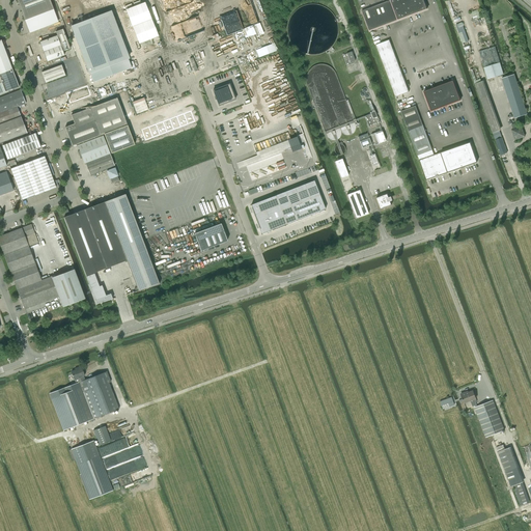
[(25,21),(54,9),(50,0),(17,0),(18,1),(25,21)]
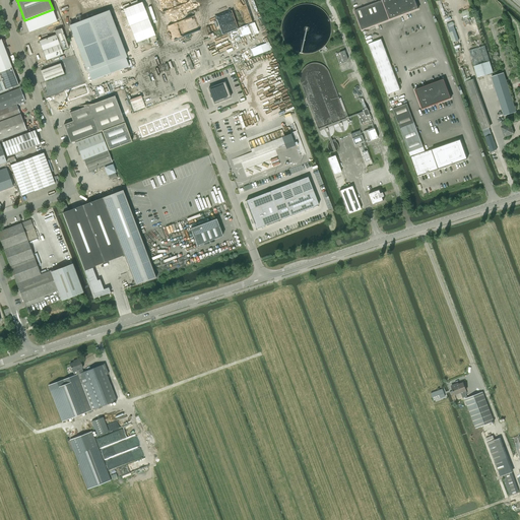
[(419,9),(415,0),(384,0),(355,11),(363,30),(419,9)]
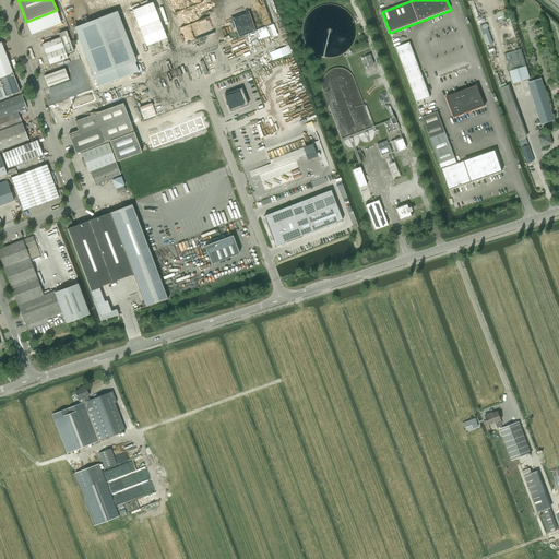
[(75,27),(94,76),(135,61),(117,12),(75,27)]
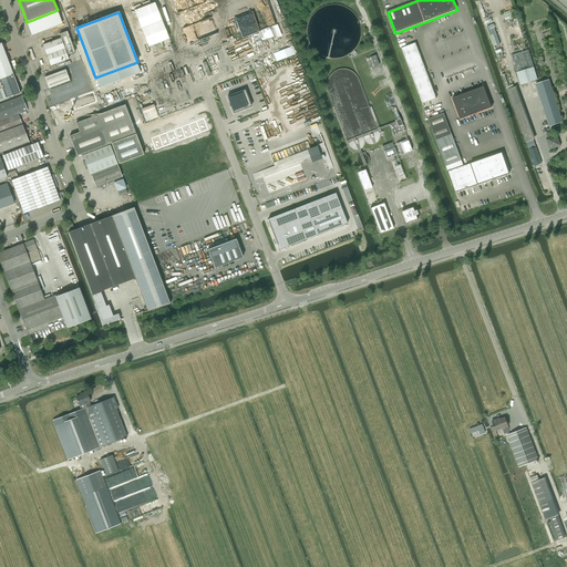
[(61,38),(43,45),(50,65),(69,59),(68,55),(75,52),(68,31),(60,34),(61,38)]
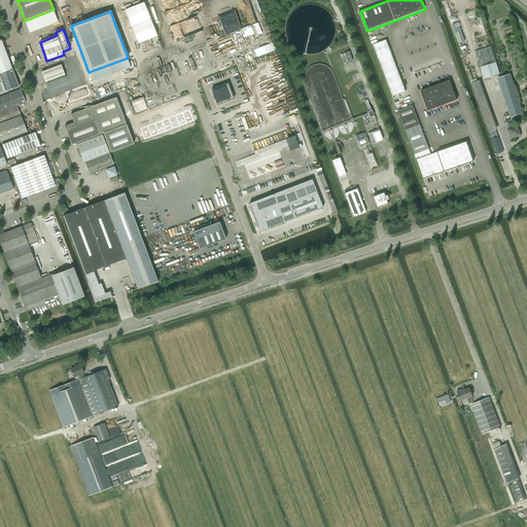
[(0,73),(12,69),(1,39),(0,39),(0,73)]
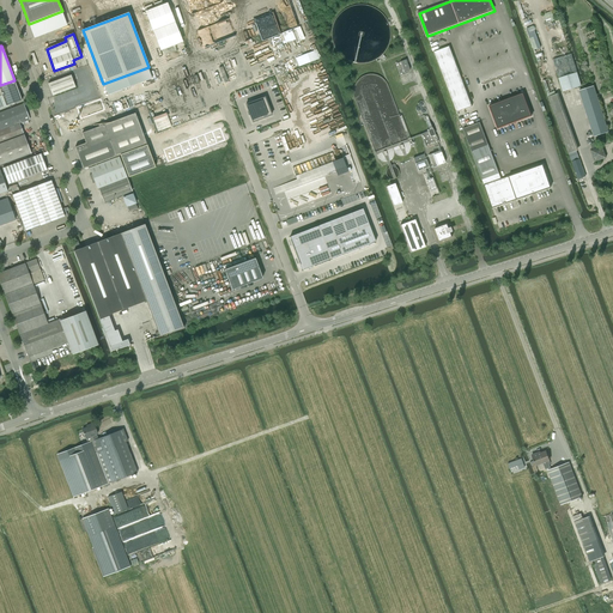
[(435,53),(441,68),(457,111),(472,107),(450,47),(435,53)]
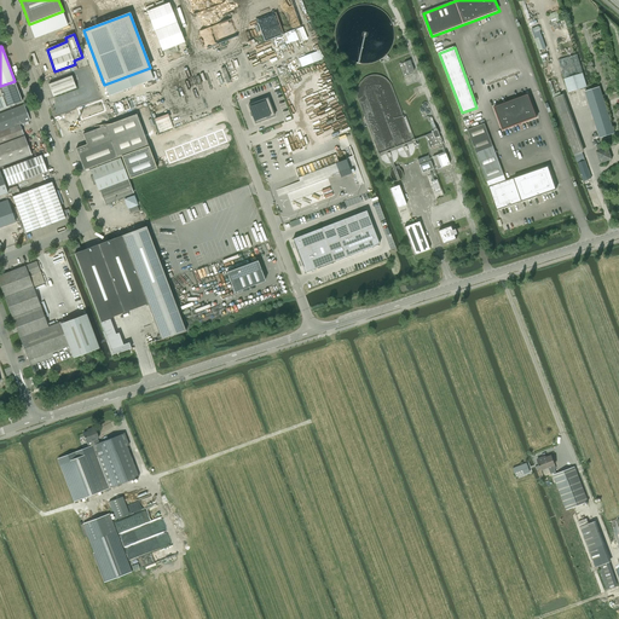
[(312,63),(308,55),(299,58),(302,67),(312,63)]
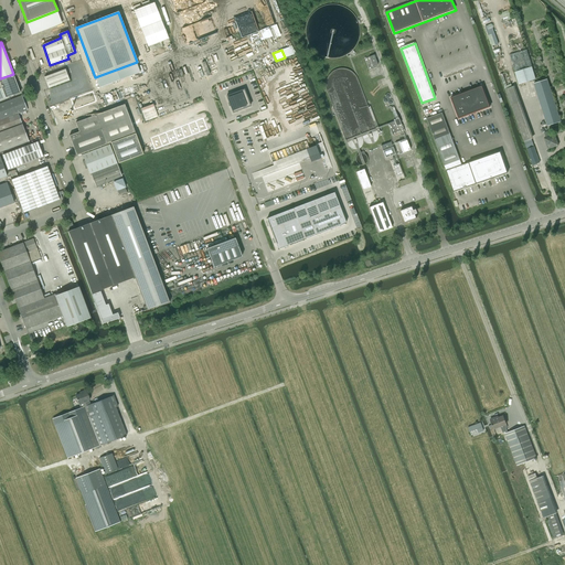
[(371,67),(377,65),(374,55),(369,56),(369,57),(368,59),(366,56),(364,57),(369,70),(372,68),(371,67)]
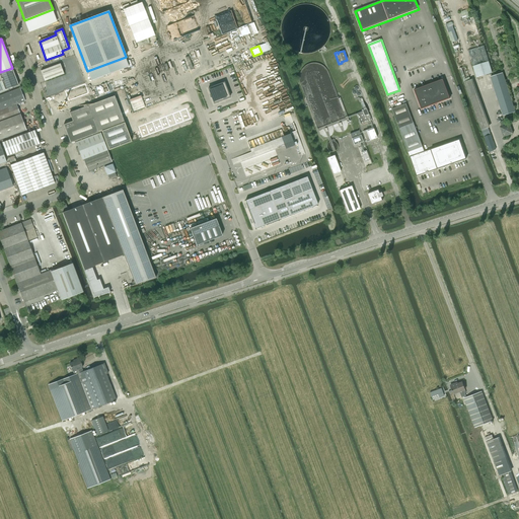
[(476,78),(492,74),(489,62),(472,67),(476,78)]
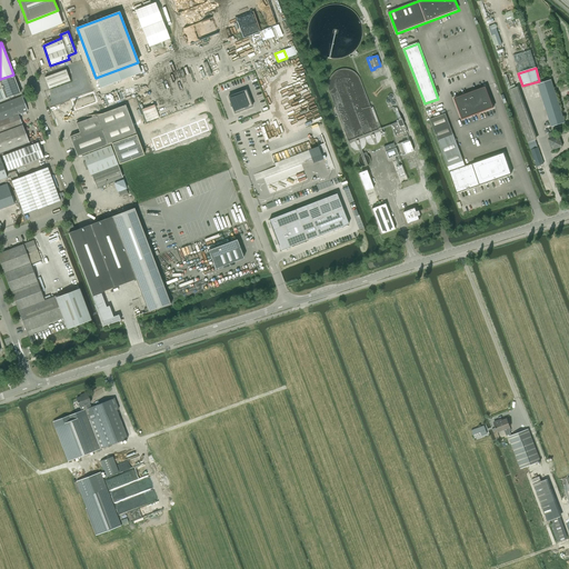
[(49,89),(70,81),(66,70),(46,78),(49,89)]
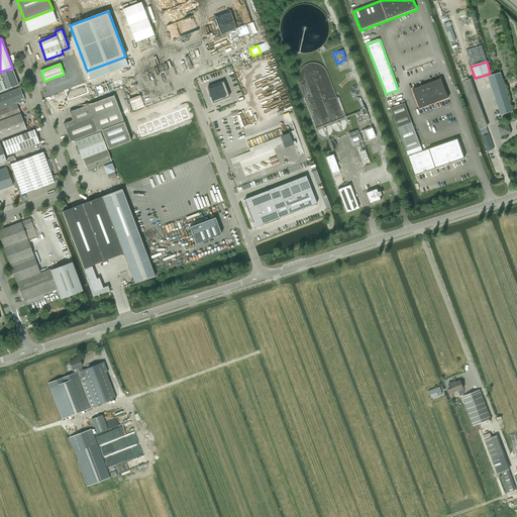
[(0,91),(18,85),(12,69),(0,73),(0,91)]
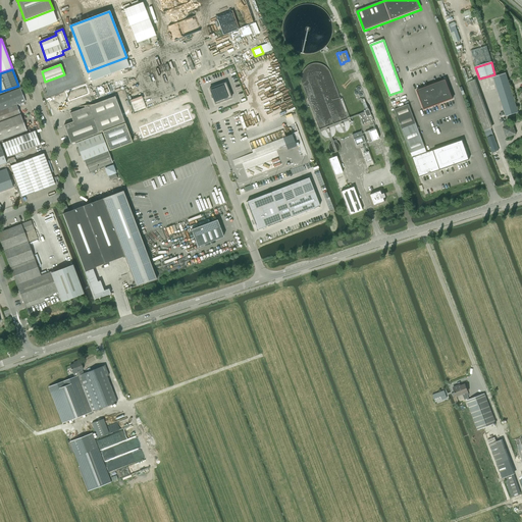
[(518,112),(506,73),(492,77),(506,116),(518,112)]
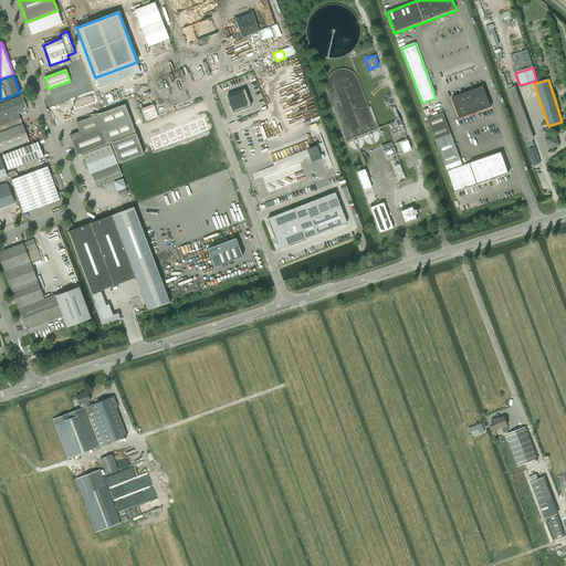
[(484,86),(452,98),(460,119),(492,107),(484,86)]
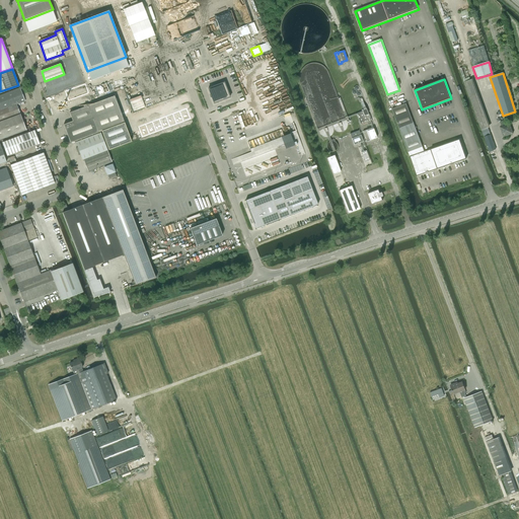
[(224,82),(208,88),(214,103),(230,97),(224,82)]
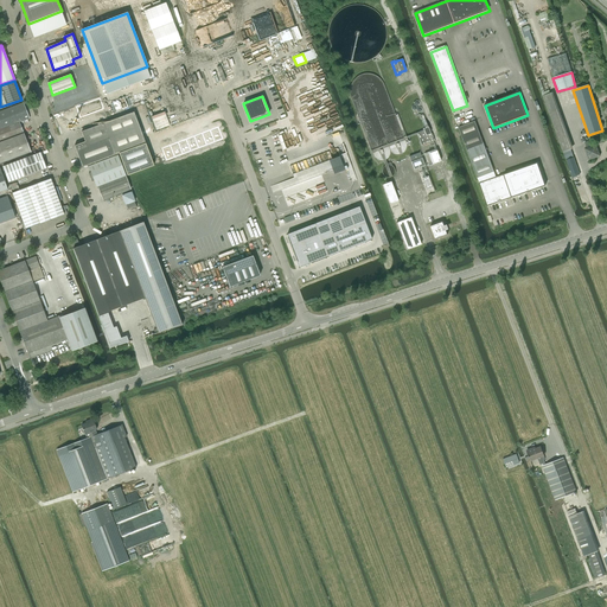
[(98,102),(80,109),(83,116),(101,109),(98,102)]
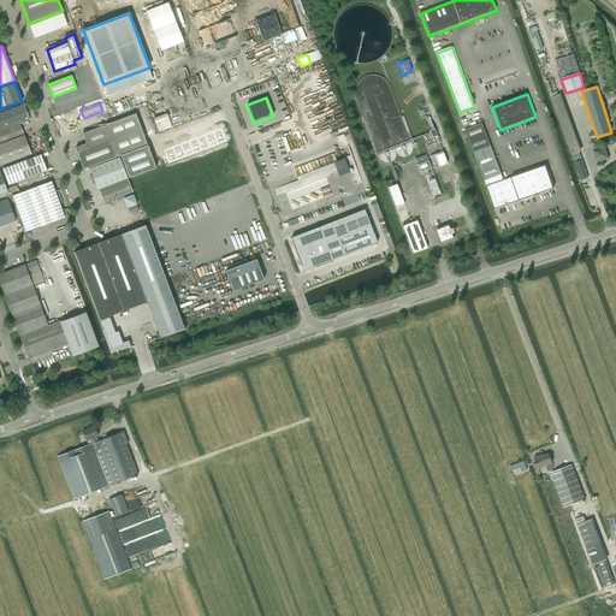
[(0,166),(31,154),(28,144),(24,135),(19,124),(30,120),(24,105),(0,113),(0,166)]
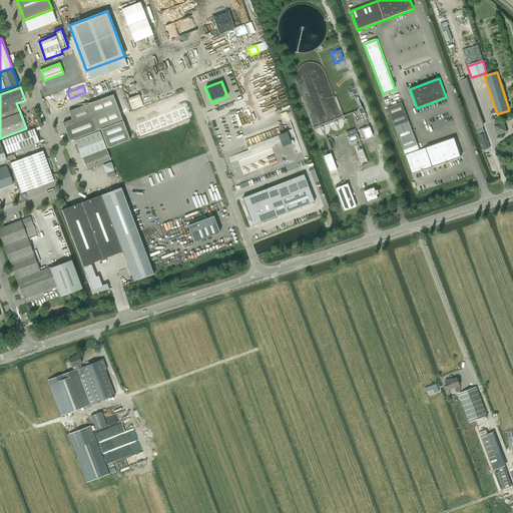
[(70,141),(75,139),(98,130),(99,130),(100,129),(107,148),(130,140),(113,94),(69,111),(72,119),(63,123),(70,141)]
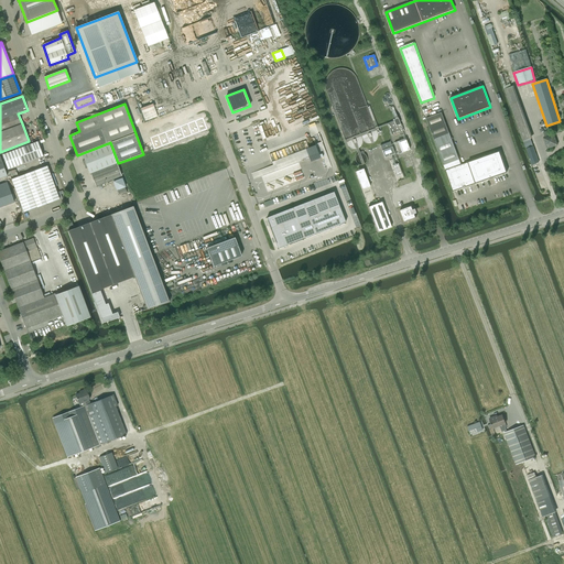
[(392,111),(396,119),(393,120),(393,121),(388,123),(392,136),(403,131),(393,106),(389,108),(390,110),(392,111)]
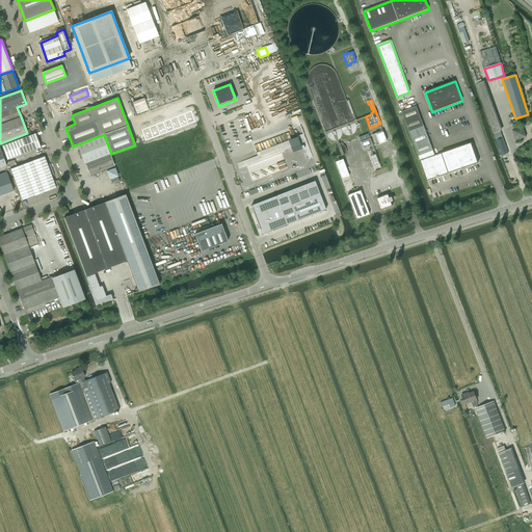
[(402,111),(409,132),(420,161),(427,181),(478,163),(472,143),(435,156),(424,126),(417,106),(402,111)]
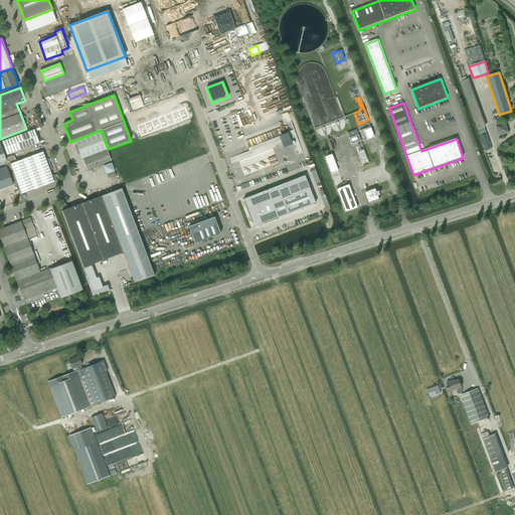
[(144,134),(190,116),(186,106),(140,124),(144,134)]
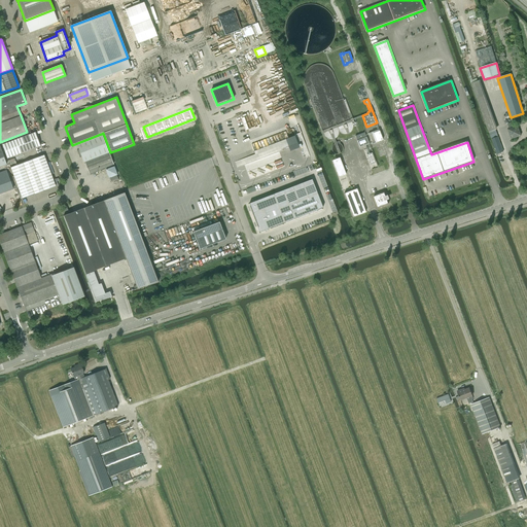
[(512,139),(521,136),(518,127),(507,129),(512,139)]
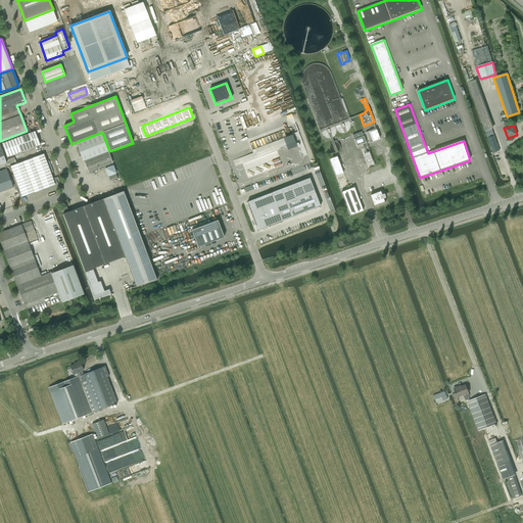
[(370,143),(380,139),(376,129),(366,132),(370,143)]
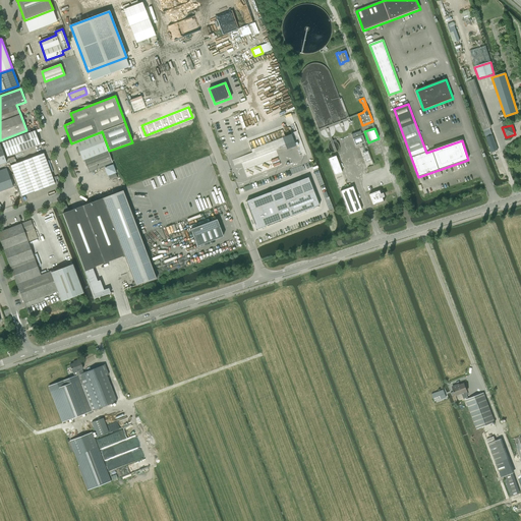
[(7,157),(40,145),(35,131),(2,142),(7,157)]
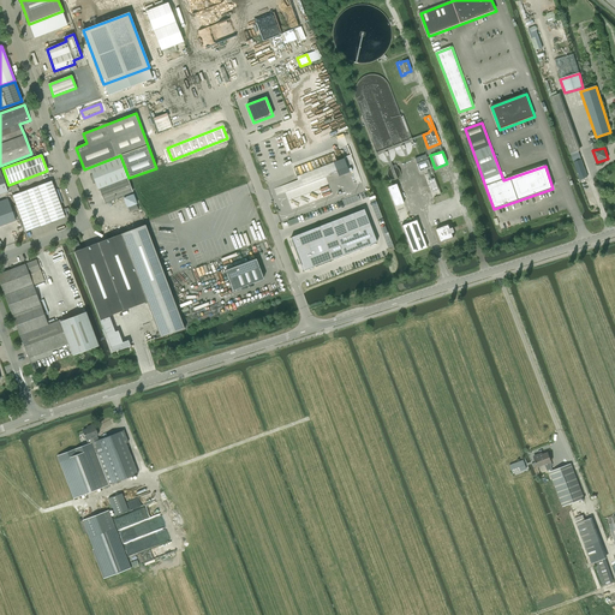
[(297,180),(291,183),(292,186),(293,190),(300,187),(340,172),(341,175),(347,173),(352,172),(354,171),(357,169),(352,155),(346,157),(342,159),(333,162),(296,177),(297,180)]
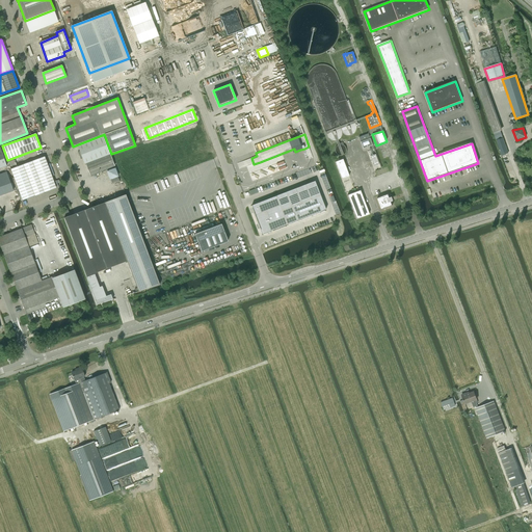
[(363,148),(372,144),(368,134),(358,137),(363,148)]
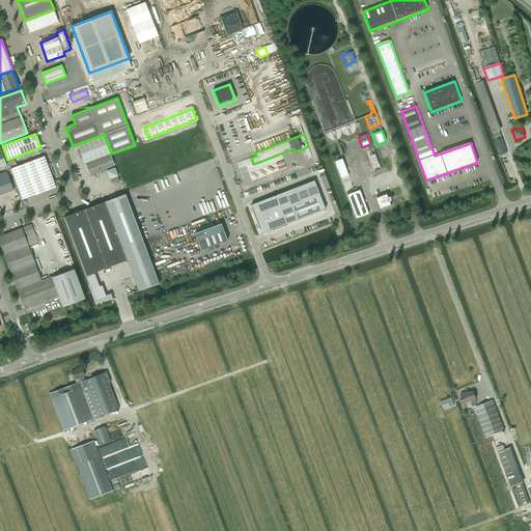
[(102,135),(78,144),(80,150),(78,151),(81,159),(83,158),(85,163),(86,163),(90,175),(114,166),(103,136),(102,136),(102,135)]
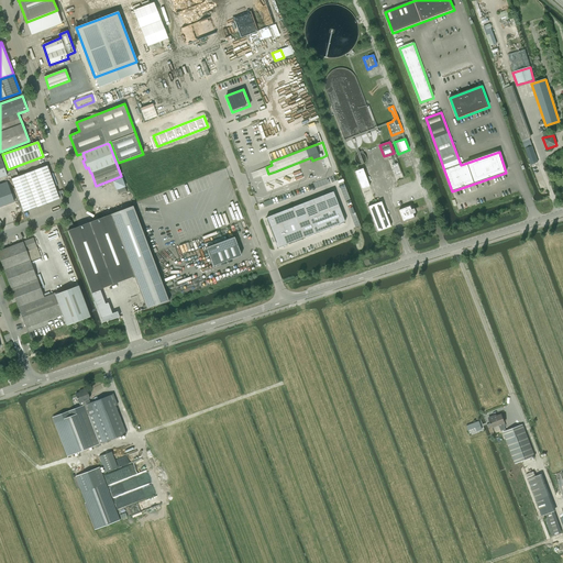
[(532,145),(525,148),(531,165),(538,162),(532,145)]
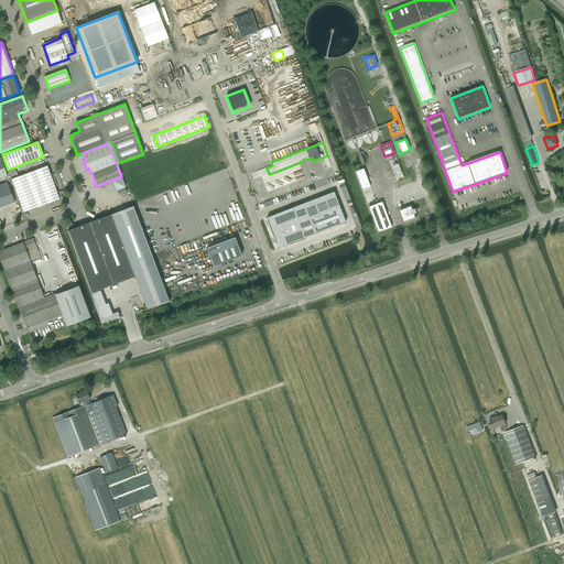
[(24,213),(60,199),(47,166),(12,180),(24,213)]
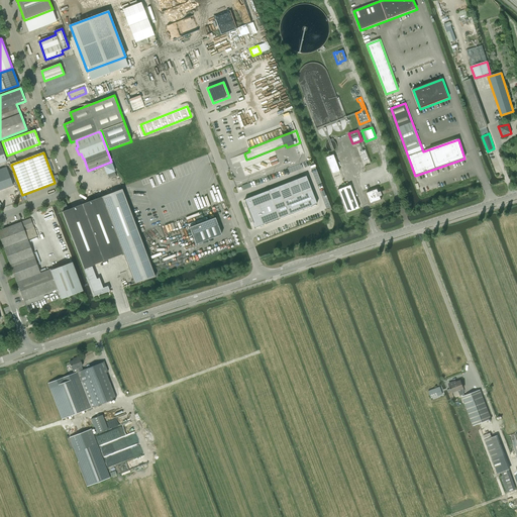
[(333,154),(326,158),(332,174),(339,171),(333,154)]
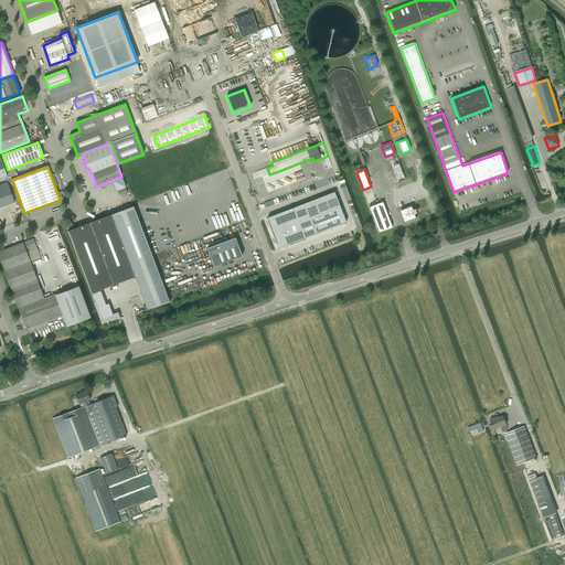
[(126,188),(123,179),(114,182),(117,191),(126,188)]
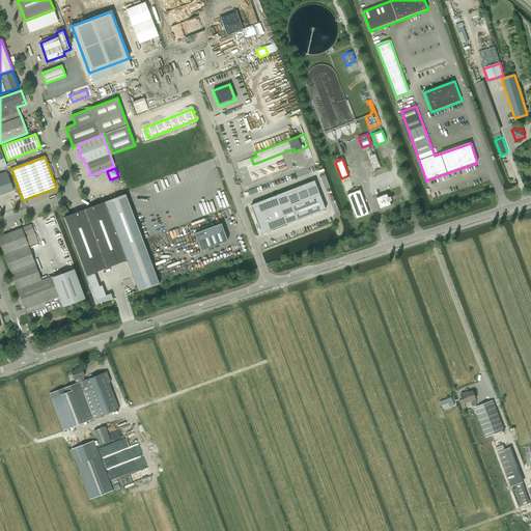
[(6,171),(0,173),(0,195),(14,191),(6,171)]
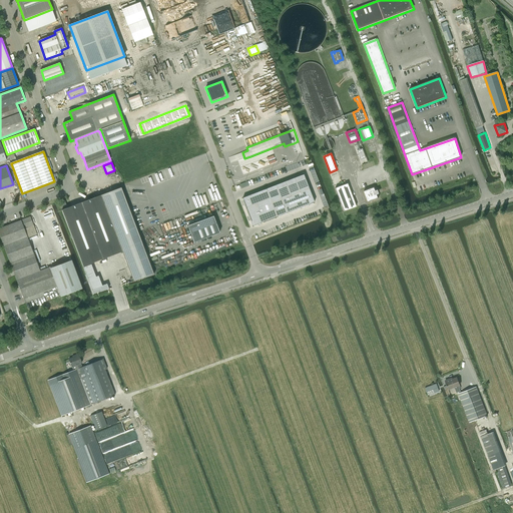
[(304,174),(242,197),(253,226),(314,202),(304,174)]
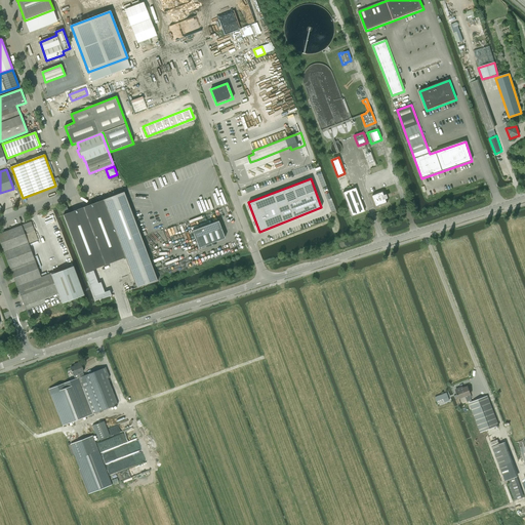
[(342,193),(352,216),(364,211),(356,188),(342,193)]
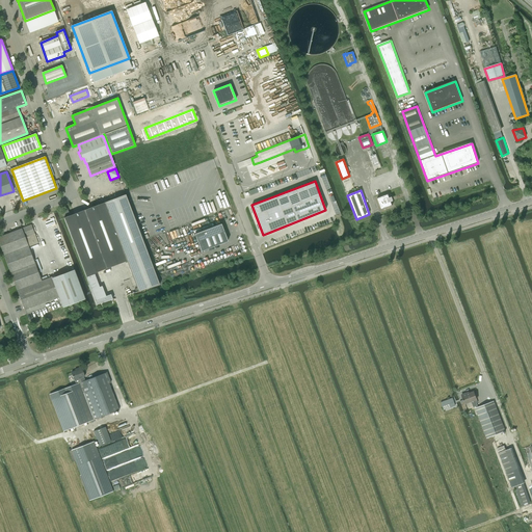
[(95,273),(127,261),(139,291),(160,285),(126,194),(64,218),(97,304),(112,299),(111,294),(106,296),(102,287),(100,287),(95,273)]
